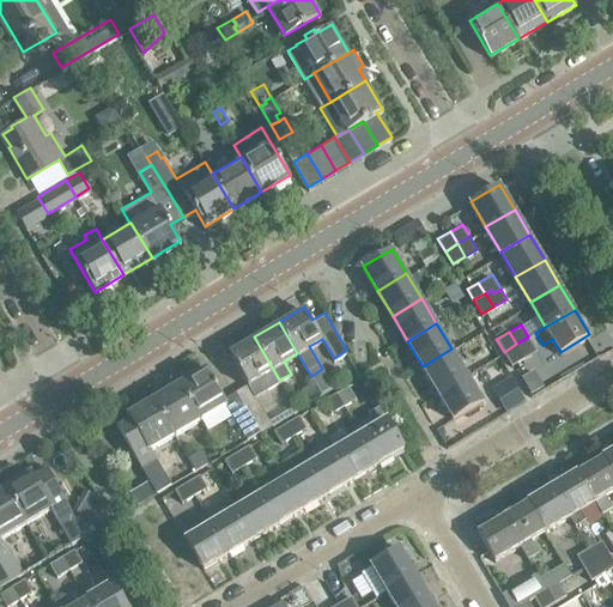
[(236,389),(235,389),(259,429),(271,422),(255,395),(279,380),(254,337),(229,352),(249,387),(238,393),(236,389)]
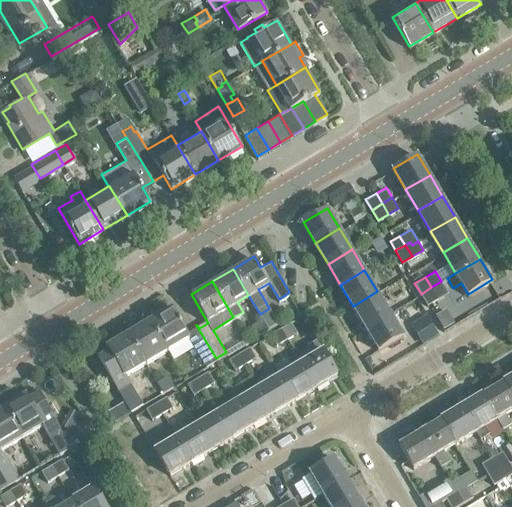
[(437,297),(447,291),(441,281),(431,287),(437,297)]
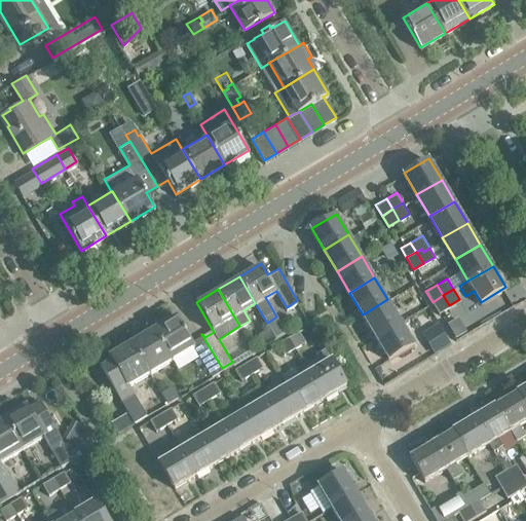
[(439,312),(449,305),(443,295),(433,302),(439,312)]
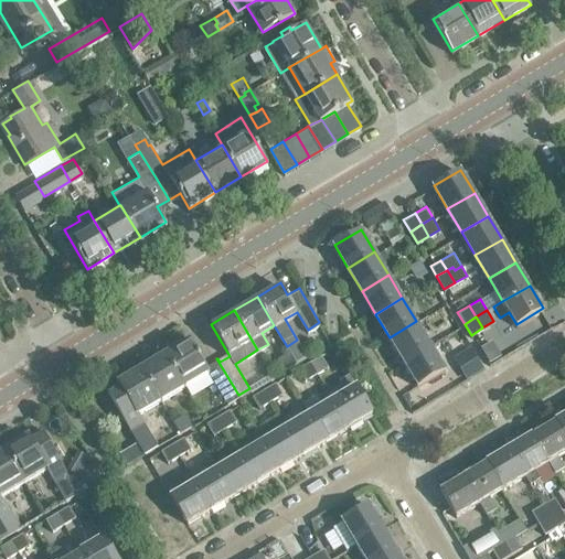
[(416,321),(390,337),(403,361),(429,344),(416,321)]
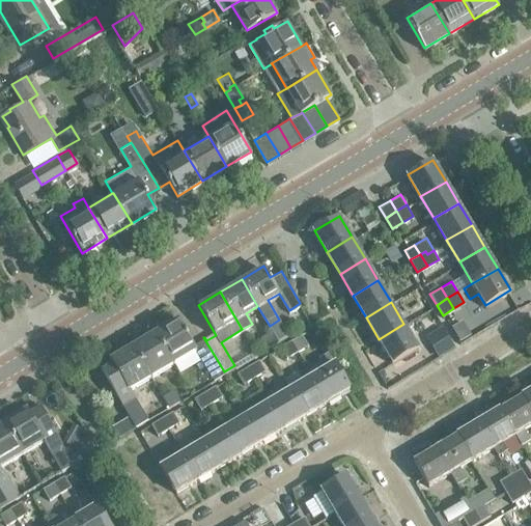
[(224,371),(203,337),(193,343),(177,317),(155,331),(173,361),(196,349),(214,378),(224,371)]
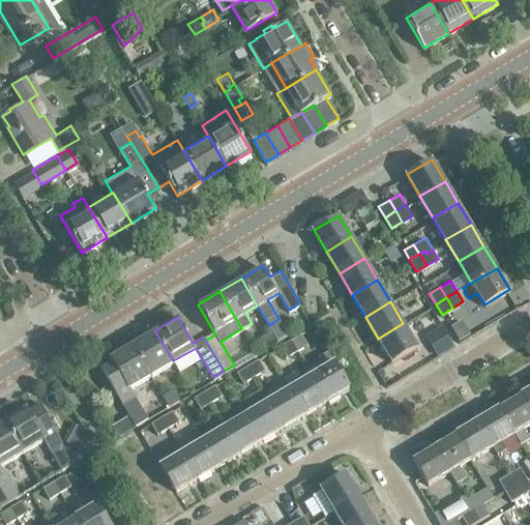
[(390,360),(416,345),(403,323),(378,339),(390,360)]
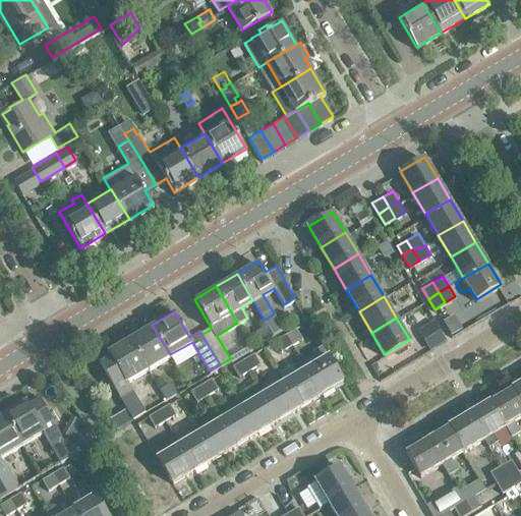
[(262,340),(272,334),(266,323),(255,329),(262,340)]
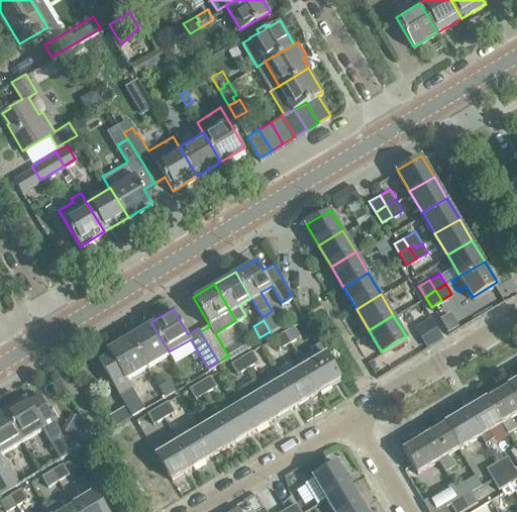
[(146,365),(169,351),(150,322),(129,335),(146,365)]
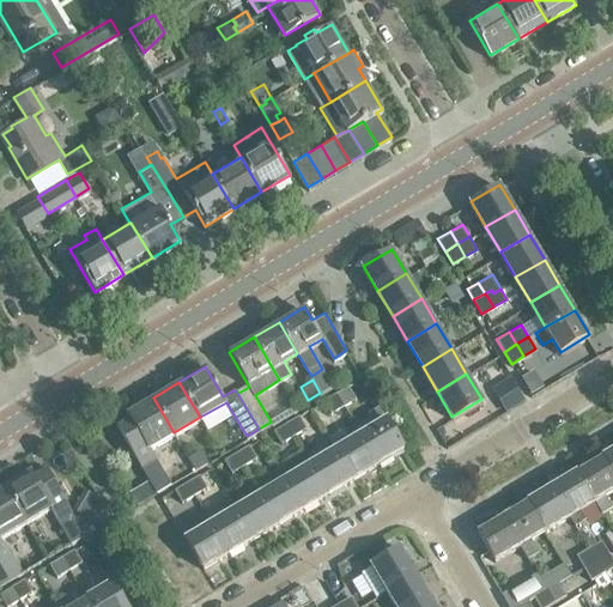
[(343,404),(354,396),(347,384),(335,392),(343,404)]
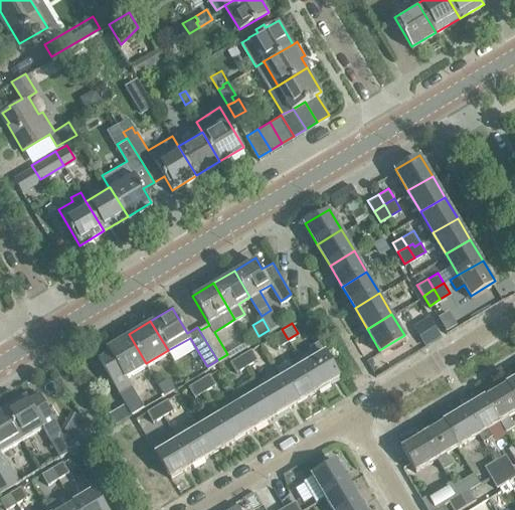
[(278,345),(288,339),(282,329),(272,335),(278,345)]
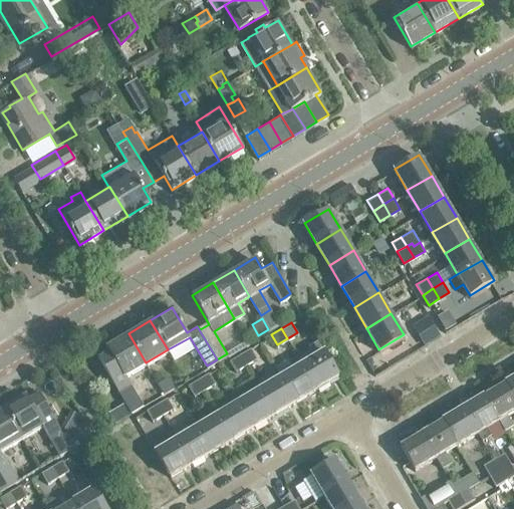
[(129,333),(96,351),(132,411),(143,405),(124,375),(146,362),(129,333)]
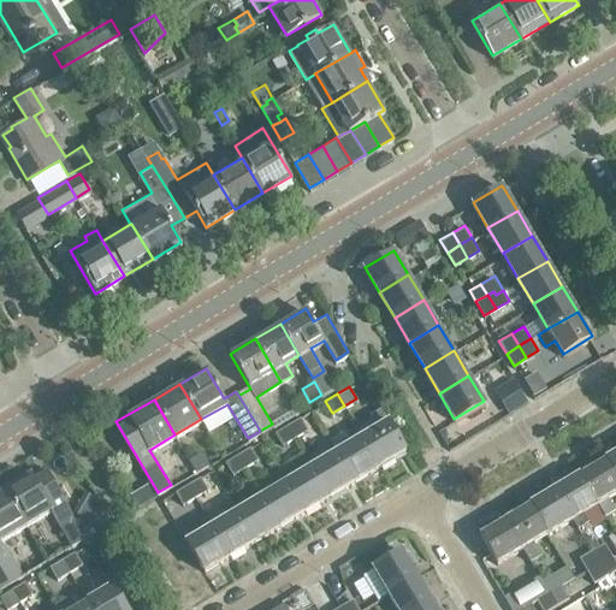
[(362,434),(380,463),(404,449),(381,409),(367,419),(372,428),(362,434)]
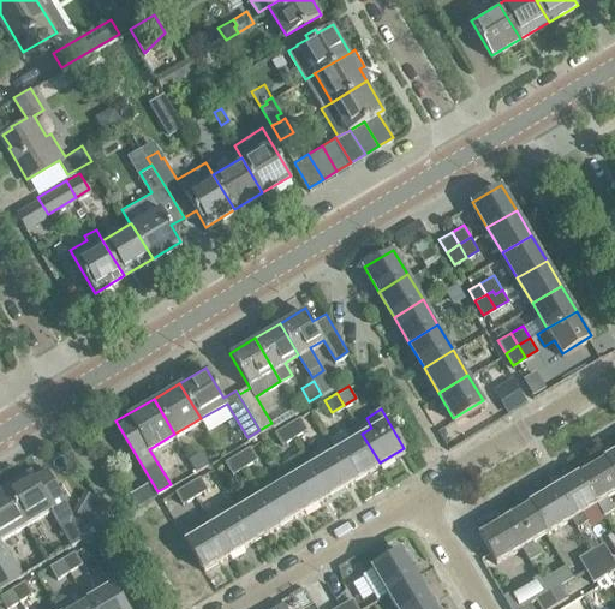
[(294,435),(306,428),(299,415),(287,422),(294,435)]
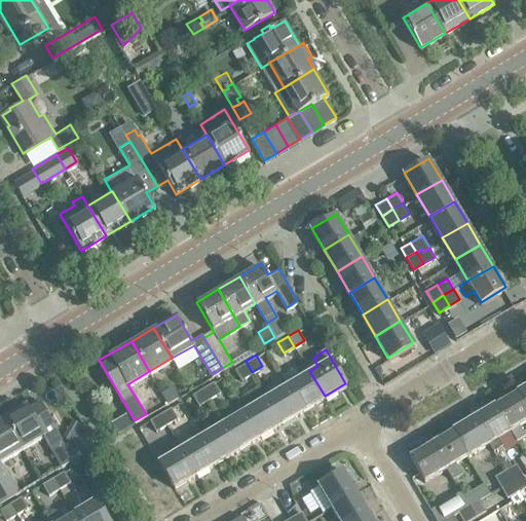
[(241,378),(252,372),(246,361),(234,367),(241,378)]
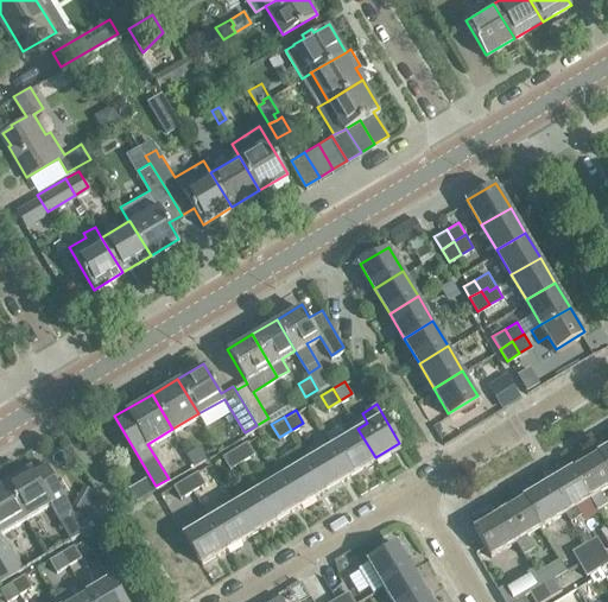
[(375,457),(358,429),(352,419),(342,425),(347,435),(333,443),(350,471),(375,457)]
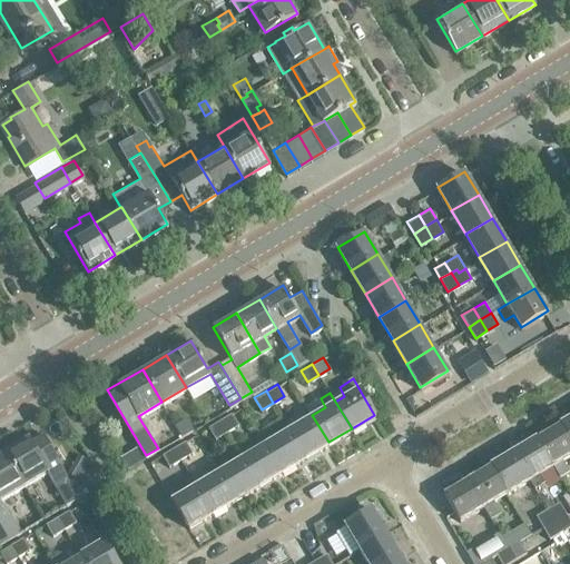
[(226,429),(238,423),(232,412),(219,418),(226,429)]
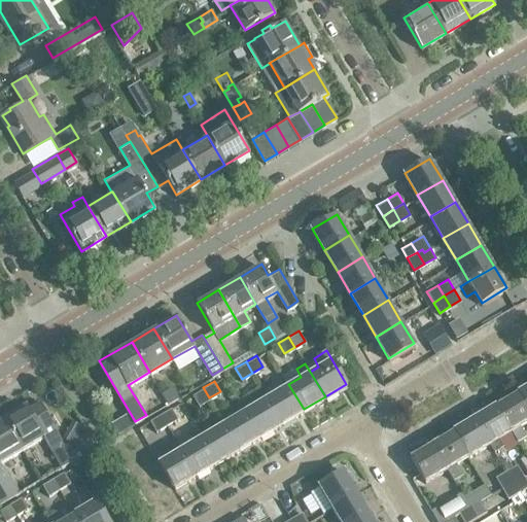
[(288,384),(267,396),(282,422),(304,409),(288,384)]
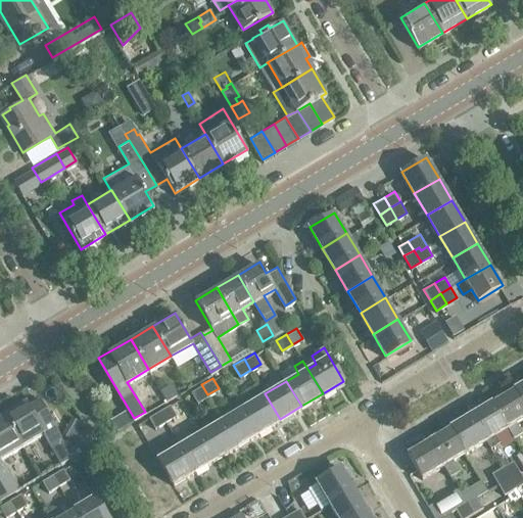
[(522,404),(522,381),(514,387),(522,404)]
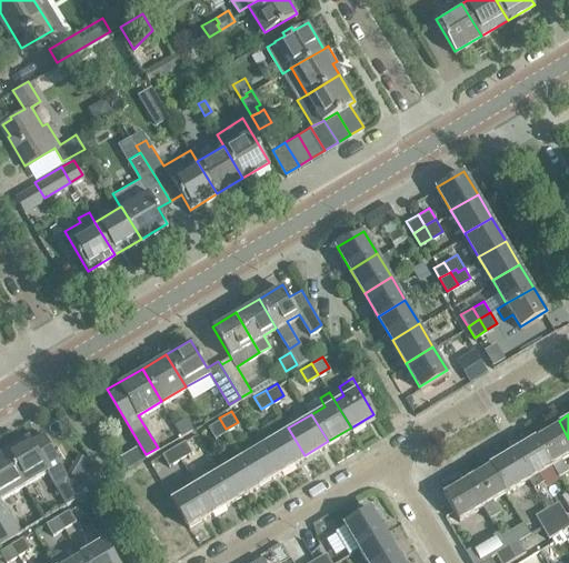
[(181,433),(192,426),(186,415),(175,422),(181,433)]
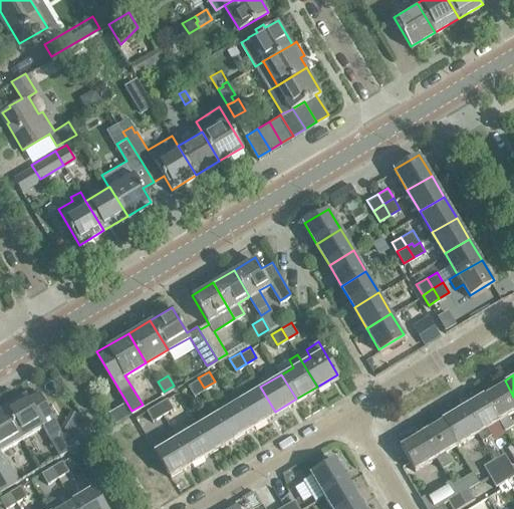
[(194,395),(204,388),(198,377),(188,384),(194,395)]
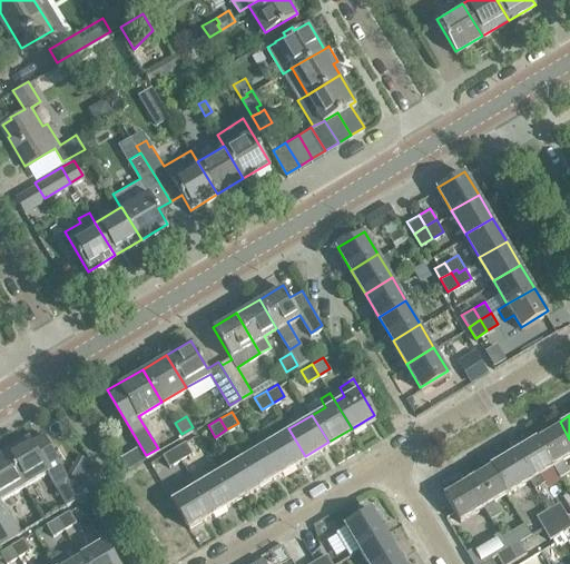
[(537,436),(553,463),(560,474),(569,468),(562,457),(569,452),(569,439),(560,422),(537,436)]
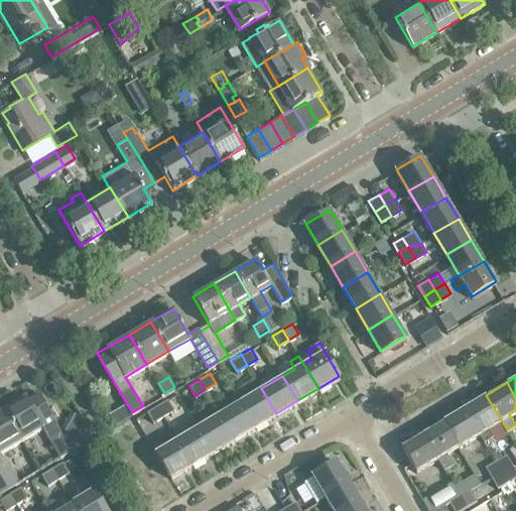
[(255,425),(276,413),(261,388),(240,401),(255,425)]
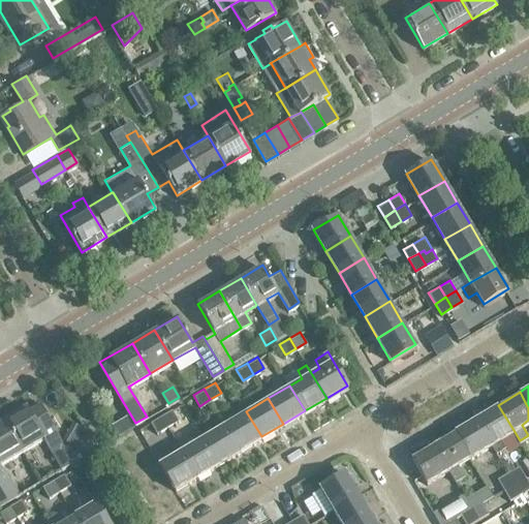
[(55,431),(36,400),(4,420),(22,450),(42,438),(47,444),(48,443),(62,467),(79,457),(74,451),(68,454),(55,431)]
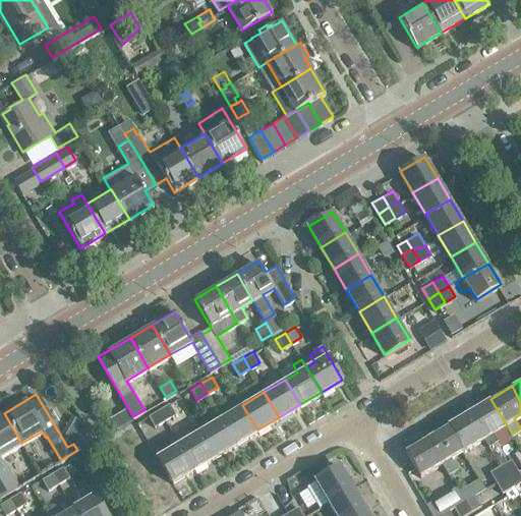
[(469,411),(484,437),(488,444),(497,439),(493,432),(506,423),(490,399),(469,411)]
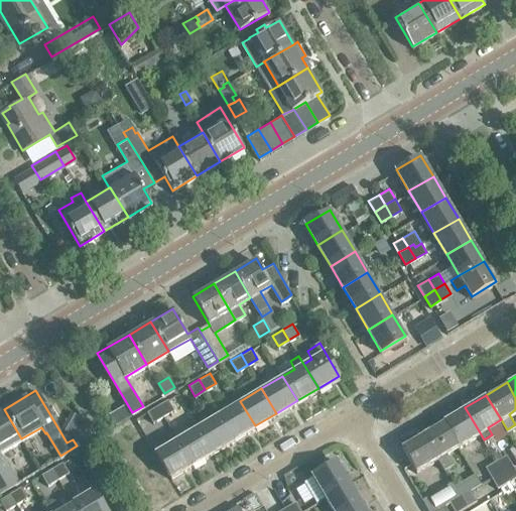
[(163,414),(173,408),(167,398),(157,404),(163,414)]
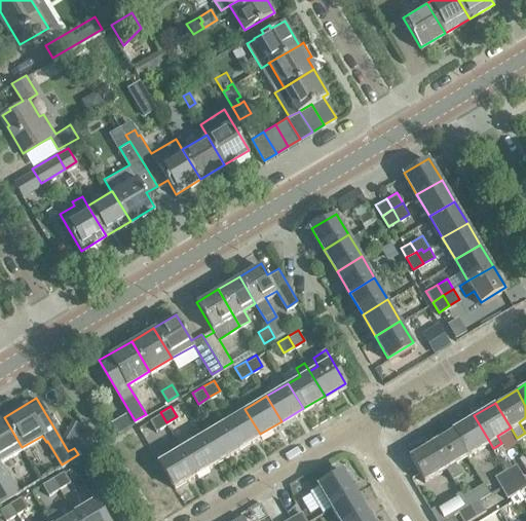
[(245,409),(223,421),(238,447),(260,434),(245,409)]
